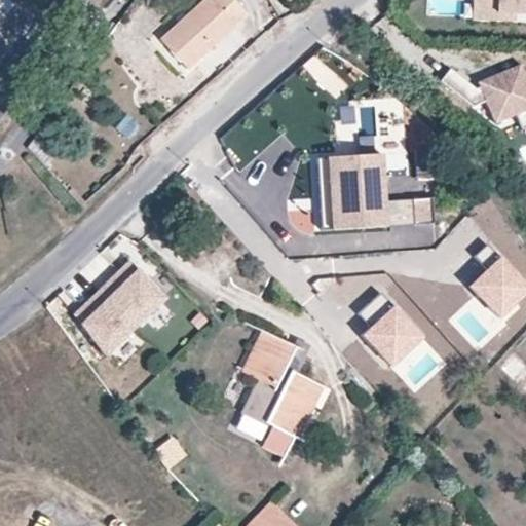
[(187,69),(247,14),(232,0),(203,0),(160,40),(187,69)]
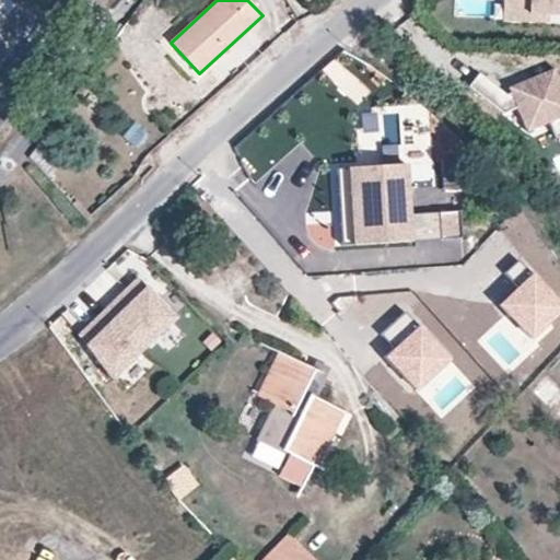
[(548,13),(528,13),(528,1),(503,0),(502,21),(548,22),(548,13)]
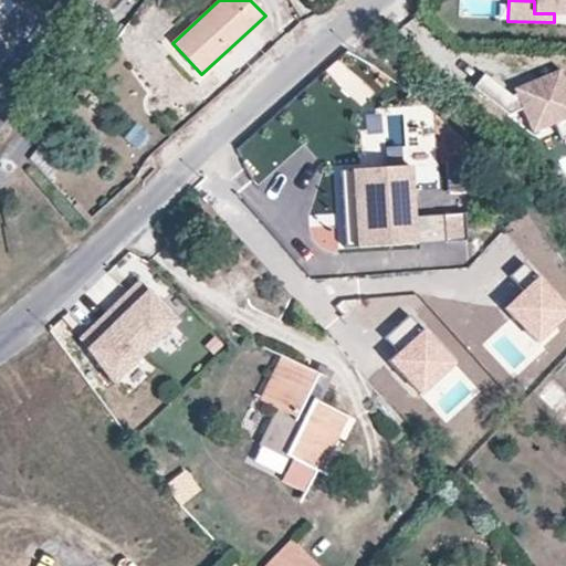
[(534,13),(554,13),(565,13),(565,0),(507,0),(509,0),(534,1),(534,13)]
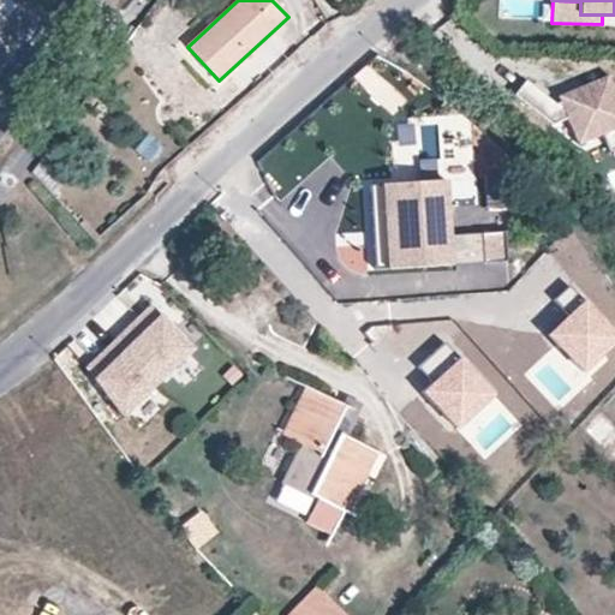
[(614,150),(614,95),(607,77),(556,97),(559,103),(554,106),(524,82),(513,96),(550,126),(566,120),(577,145),(602,136),(609,153),(614,150)]
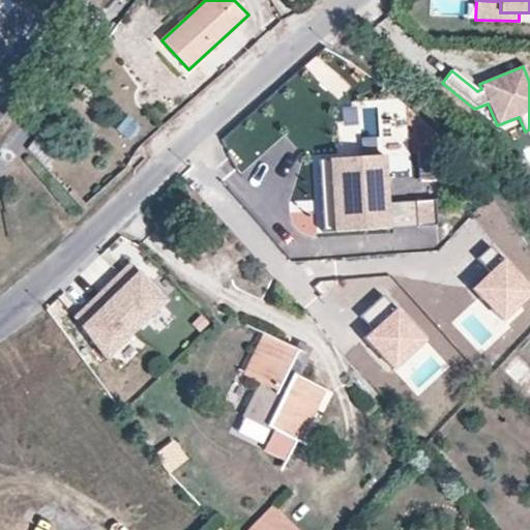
[(386,230),(382,157),(317,162),(321,234),(386,230)]
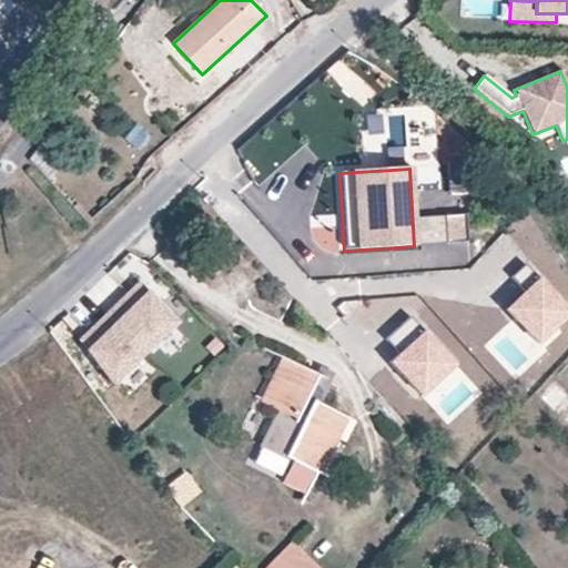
[(466,243),(465,215),(442,217),(443,244),(466,243)]
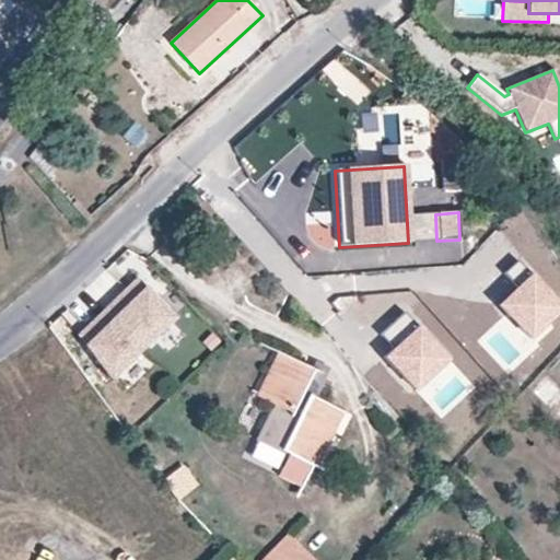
[(559,315),(559,298),(522,259),(508,272),(520,286),(501,305),(535,340),(559,315)]
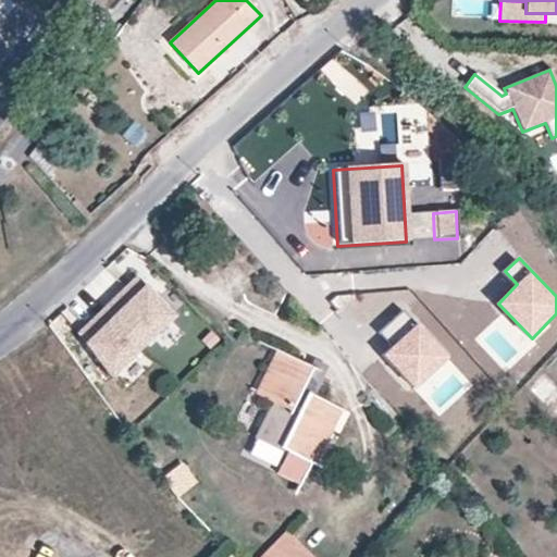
[(107,305),(143,344),(174,314),(141,281),(122,298),(118,294),(107,305)]
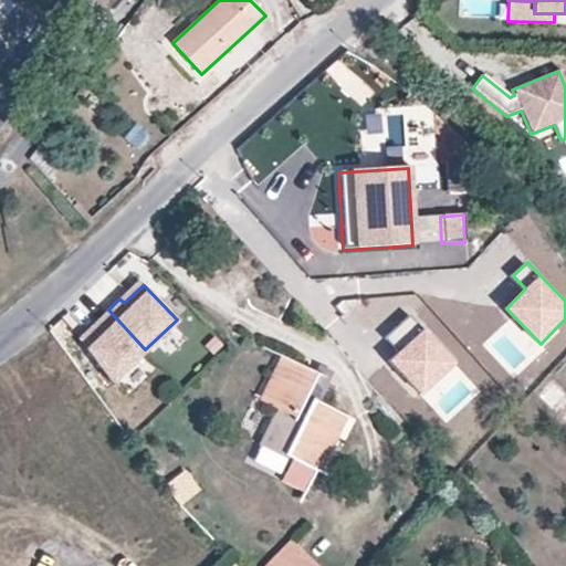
[(145,349),(108,310),(94,323),(98,327),(83,343),(113,380),(145,349)]
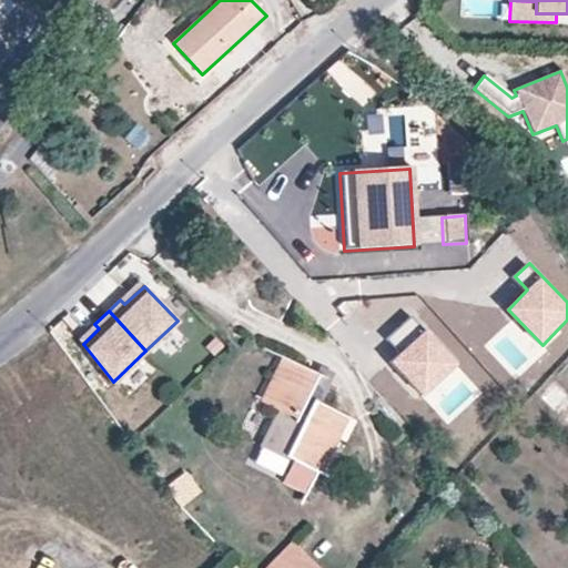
[(427,332),(413,316),(387,340),(399,354),(391,362),(423,397),(460,364),(429,330),(427,332)]
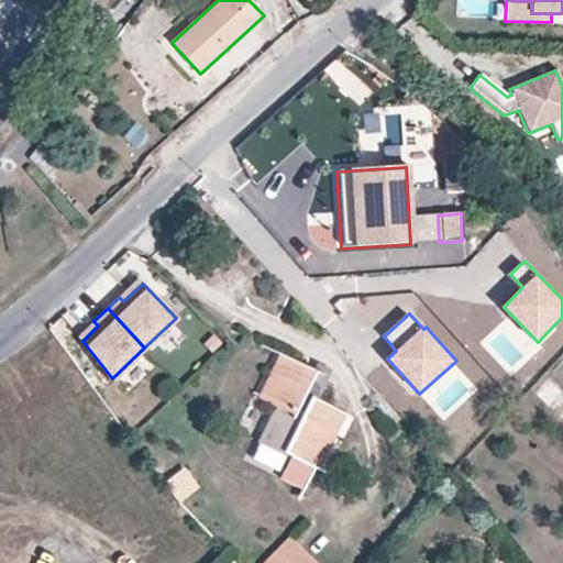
[(316,466),(343,410),(317,398),(305,392),(312,376),(301,371),(305,364),(287,355),(266,399),(277,405),(264,431),(287,443),(284,451),(316,466)]
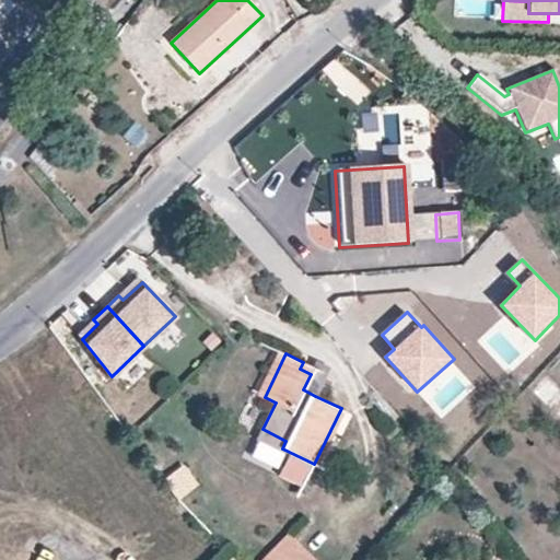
[(315,396),(330,366),(315,359),(312,366),(303,362),(300,369),(311,374),(303,389),(315,396)]
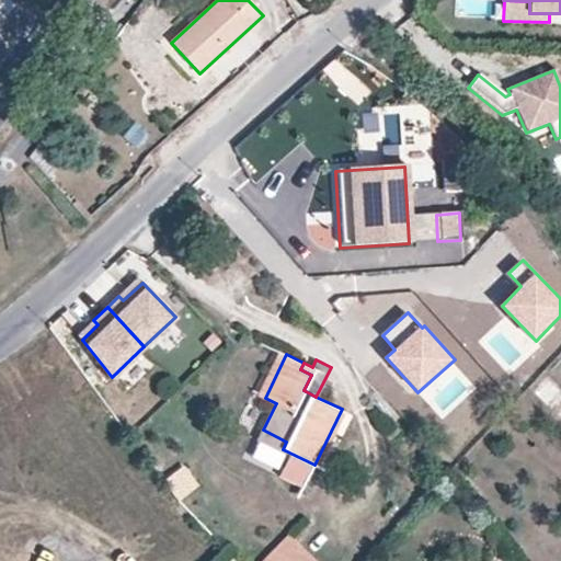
[(531,390),(549,404),(560,388),(560,386),(545,374),(531,390)]
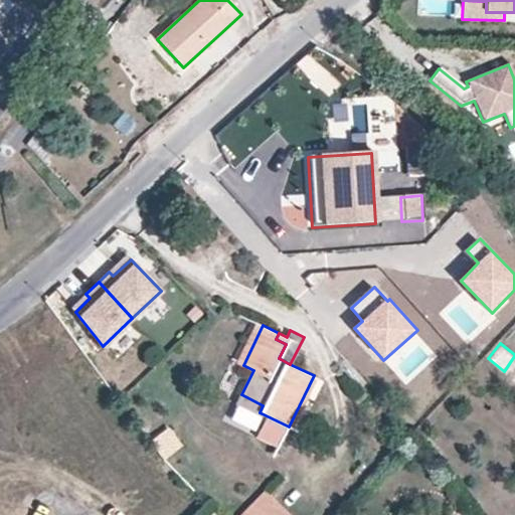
[(260,412),(263,405),(241,394),(236,404),(259,414),(260,412)]
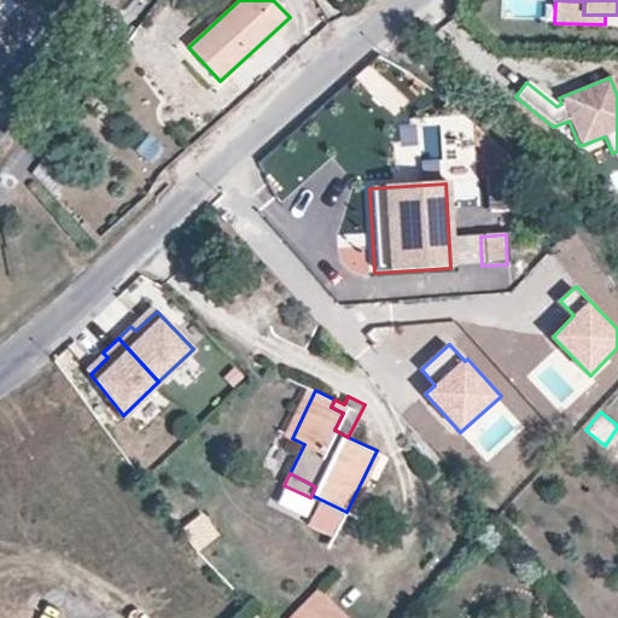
[(200,511),(179,530),(198,552),(220,531),(200,511)]
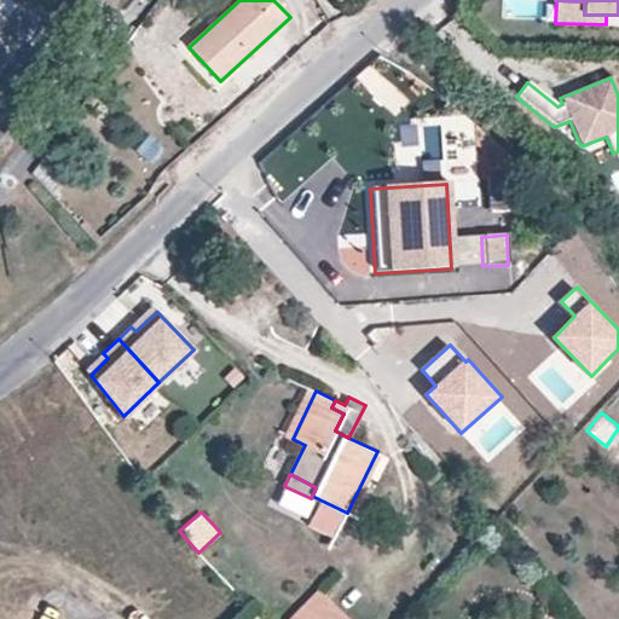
[(346,618),(318,591),(290,618),(346,618)]
